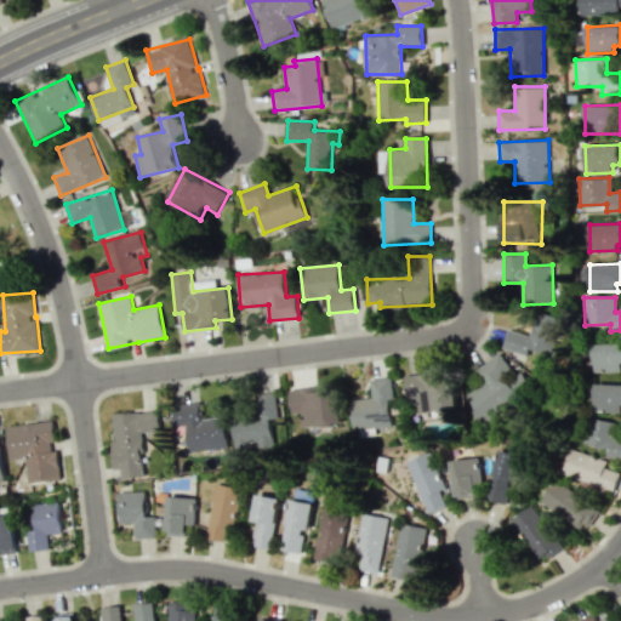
[(528,355),(529,348),(554,354),(563,318),(535,312),(530,332),(510,328),(503,349),(528,355)]
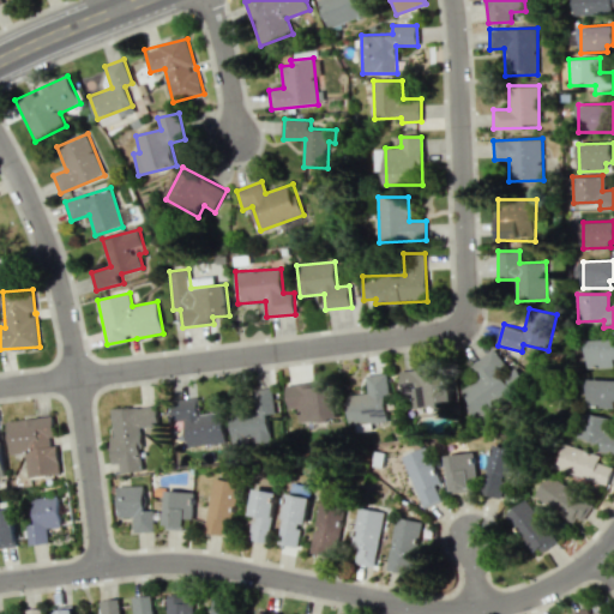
[(613,338),(587,339),(588,367),(613,366),(613,338)]
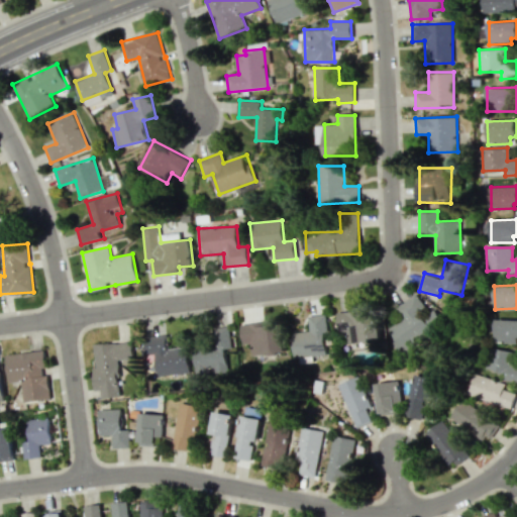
[(389,328),(403,349),(443,323),(434,309),(428,312),(416,294),(396,308),(403,318),(389,328)]
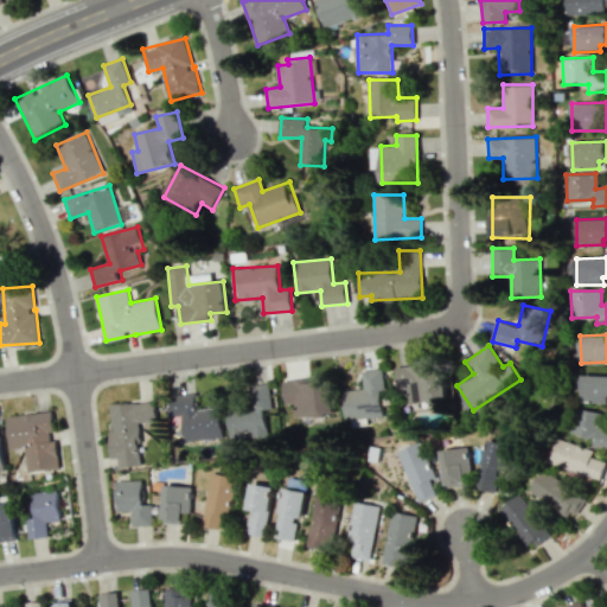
[(408,406),(435,404),(435,396),(446,396),(443,364),(396,366),(397,389),(408,389),(408,406)]
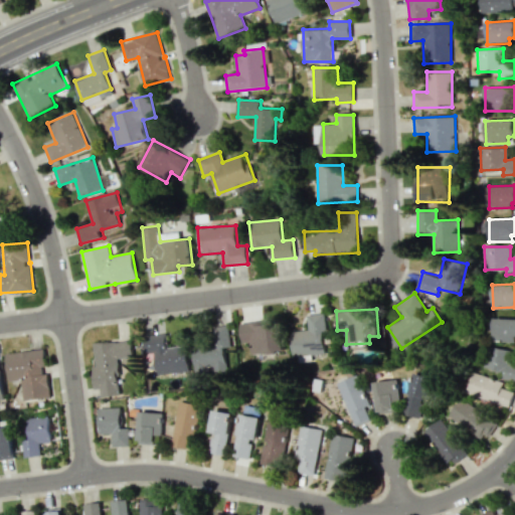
[(324,313),(307,315),(308,330),(291,332),(294,357),(327,353),(324,313)]
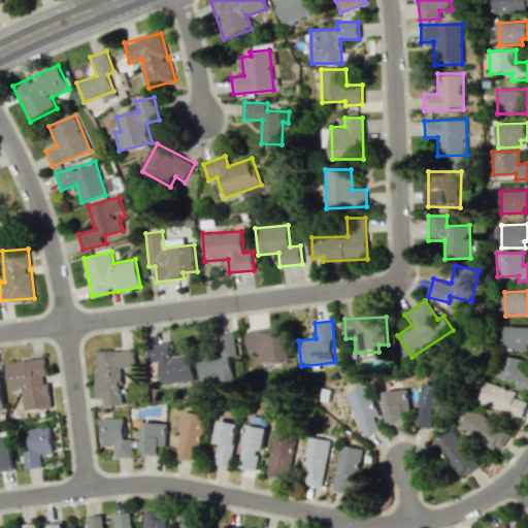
[(527,351),(527,344),(527,326),(505,326),(505,350),(527,351)]
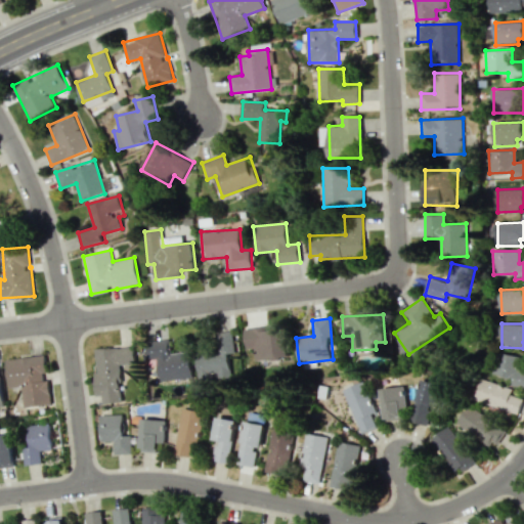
[(256,360),(289,358),(287,326),(245,330),(246,349),(255,348),(256,360)]
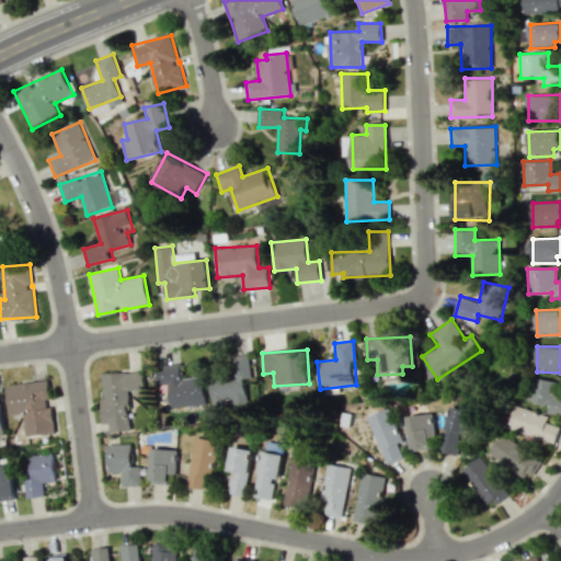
[(229,356),(232,379),(210,381),(212,401),(233,399),(235,404),(248,403),(245,379),(252,379),(250,354),(229,356)]
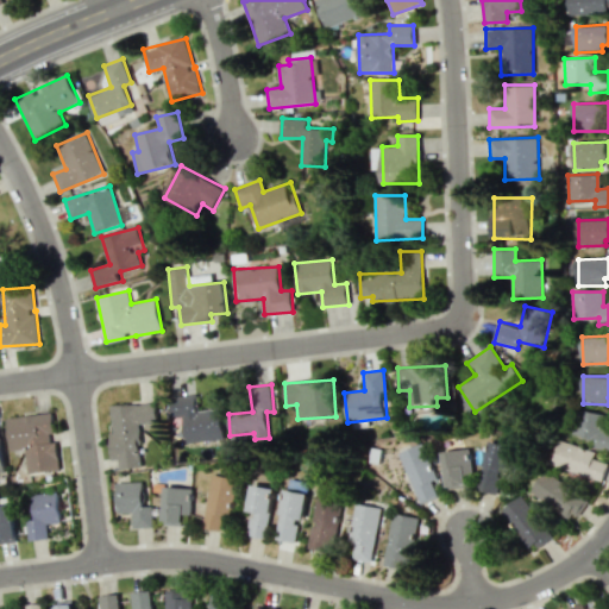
[(199,410),(198,395),(170,397),(171,418),(183,416),(184,429),(179,431),(179,443),(224,440),(223,409),(199,410)]
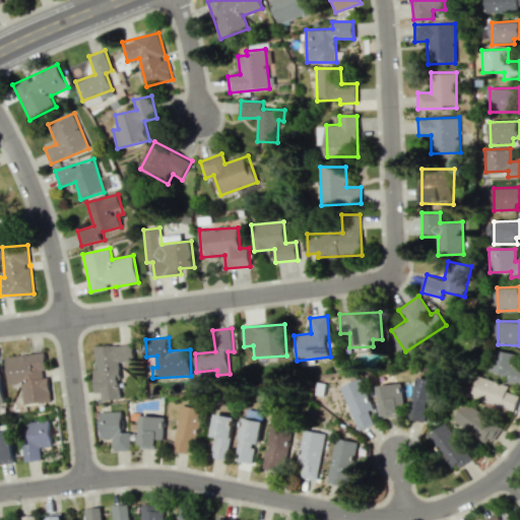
[(134,365),(133,343),(93,346),(95,392),(101,392),(102,400),(121,399),(119,366),(134,365)]
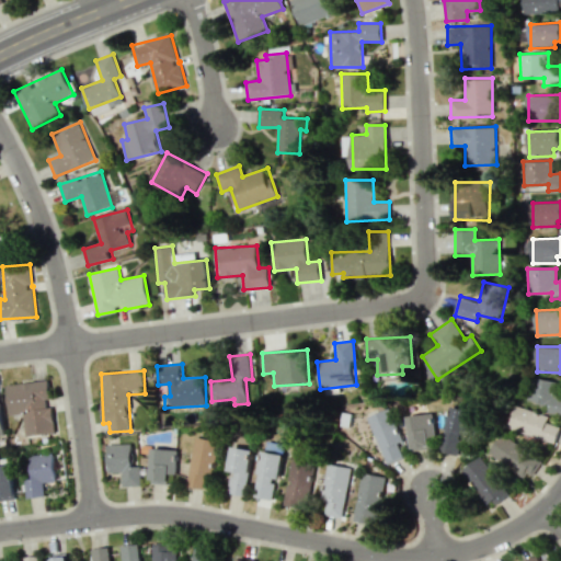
[(547,412),(560,414),(560,382),(531,377),(527,400),(549,404),(547,412)]
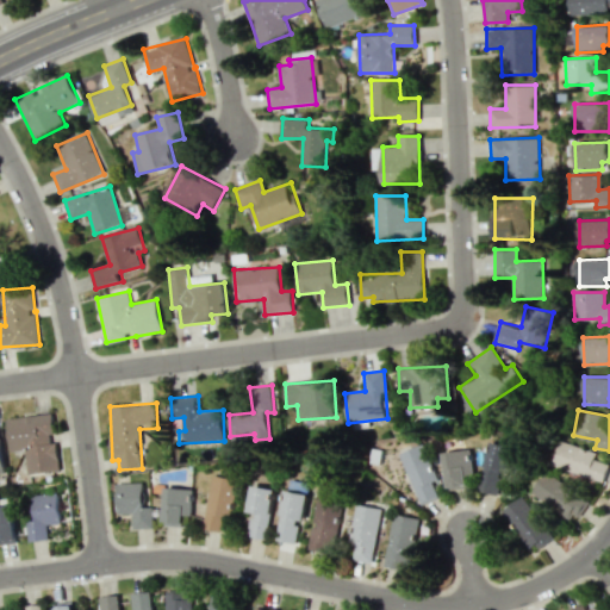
[(7,417),(10,452),(25,450),(27,473),(60,471),(56,439),(54,414),(7,417)]
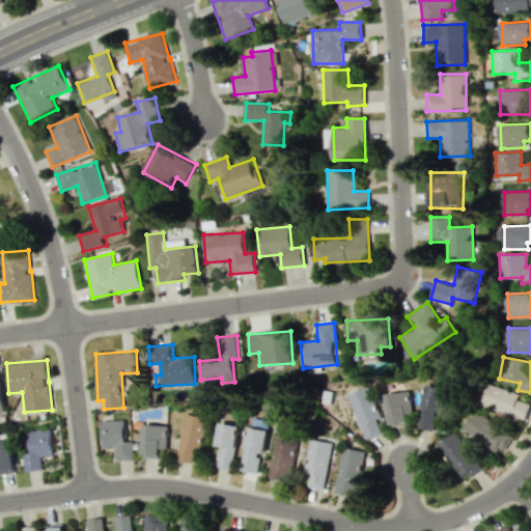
[(516,400),(519,392),(485,384),(480,407),(526,418),(530,403),(516,400)]
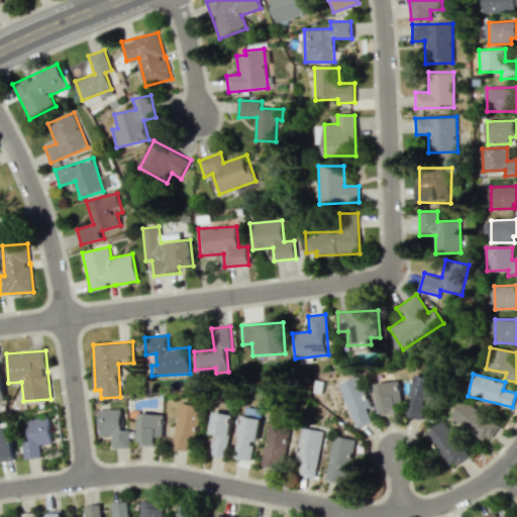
[(425,421),(437,381),(416,376),(405,415),(425,421)]
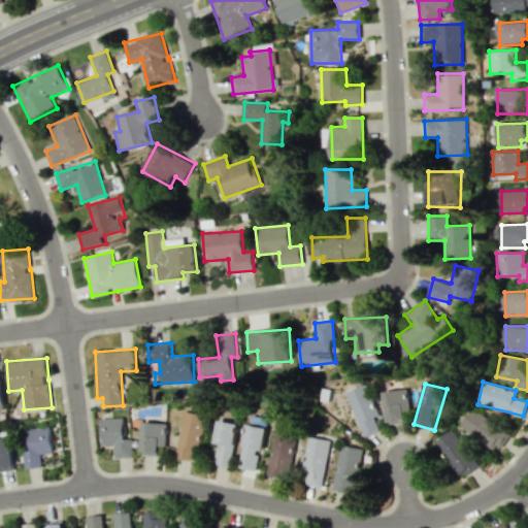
[(361,435),(382,430),(369,385),(349,390),(361,435)]
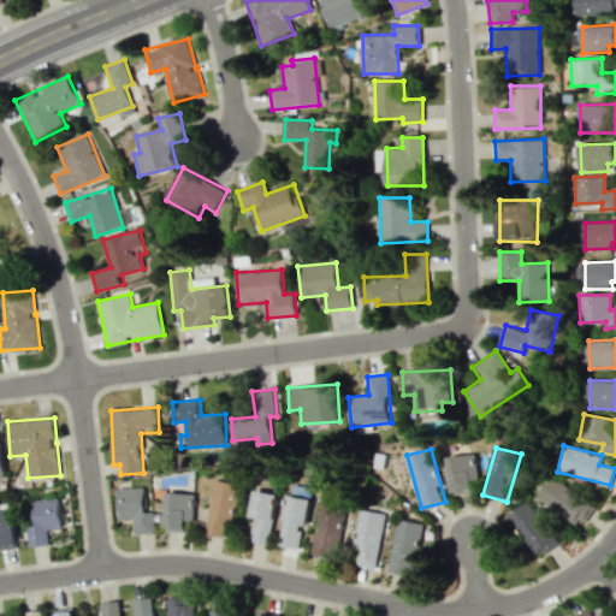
[(473,491),(472,480),(478,479),(477,454),(449,456),(451,492),(473,491)]
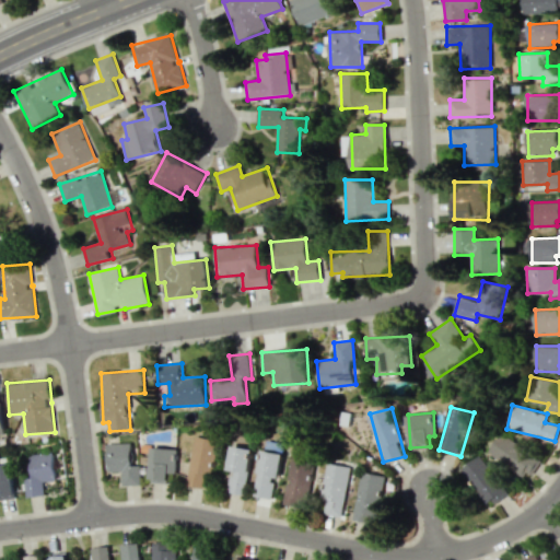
[(525,479),(540,459),(502,432),(488,452),(525,479)]
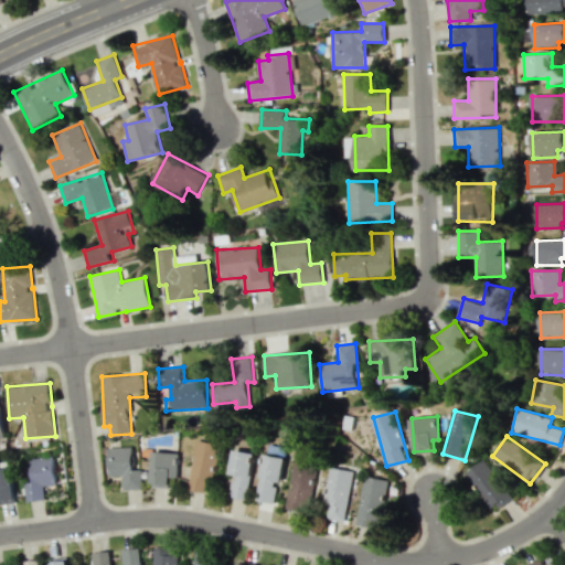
[(188,489),(210,494),(222,441),(199,437),(188,489)]
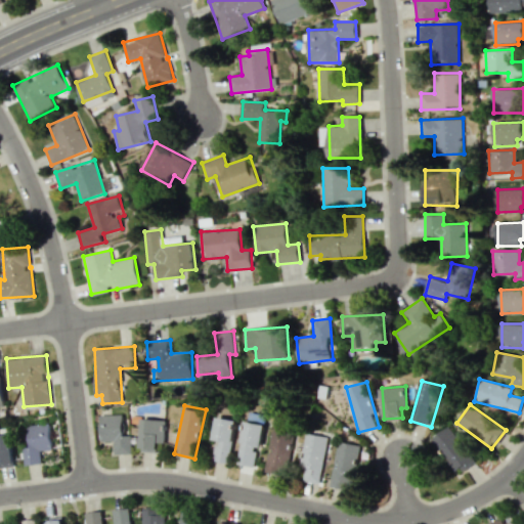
[(131,453),(131,435),(124,435),(123,415),(100,415),(101,441),(114,441),(115,454),(131,453)]
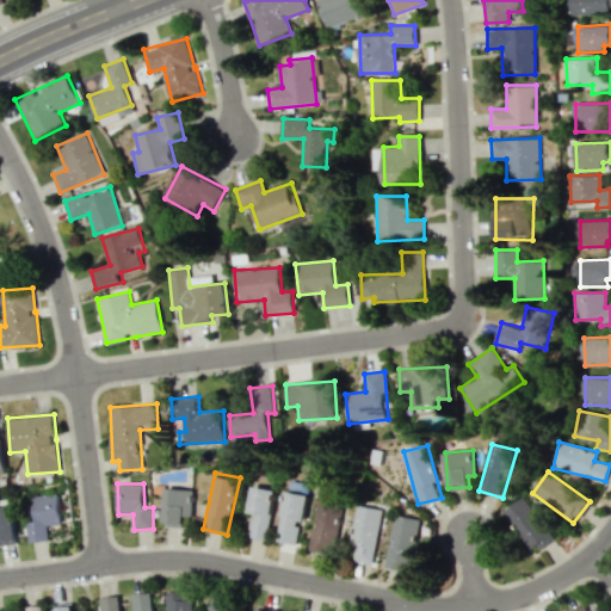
[(248,513),(253,513),(248,537),(267,541),(277,491),(254,486),(248,513)]
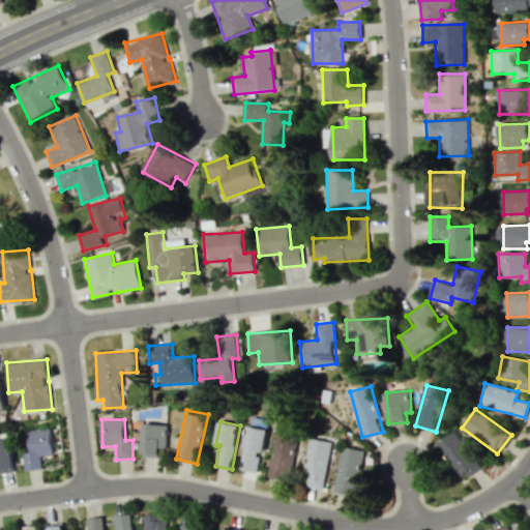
[(159,457),(160,447),(167,448),(168,424),(144,423),(143,455),(159,457)]
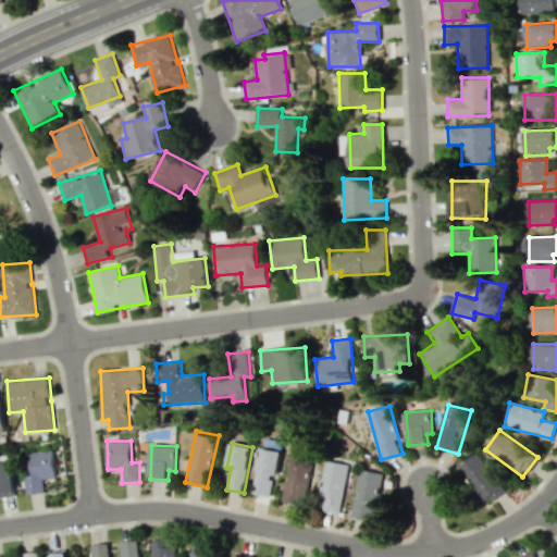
[(270,497),(274,475),(277,477),(283,452),(262,447),(252,493),(270,497)]
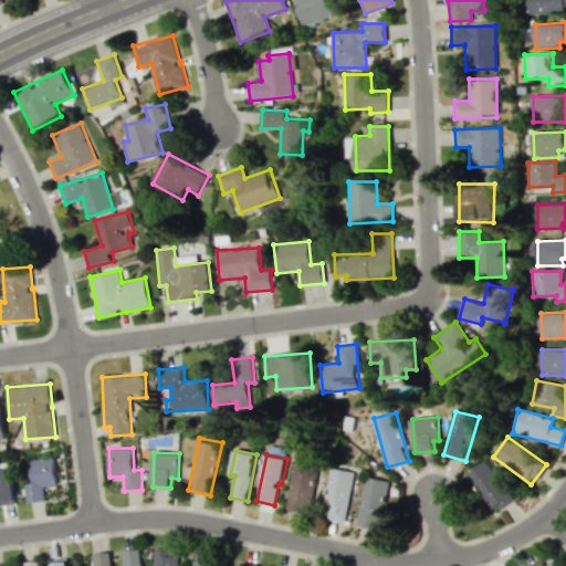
[(25,502),(44,501),(44,486),(55,486),(54,458),(31,459),(32,483),(25,483),(25,502)]
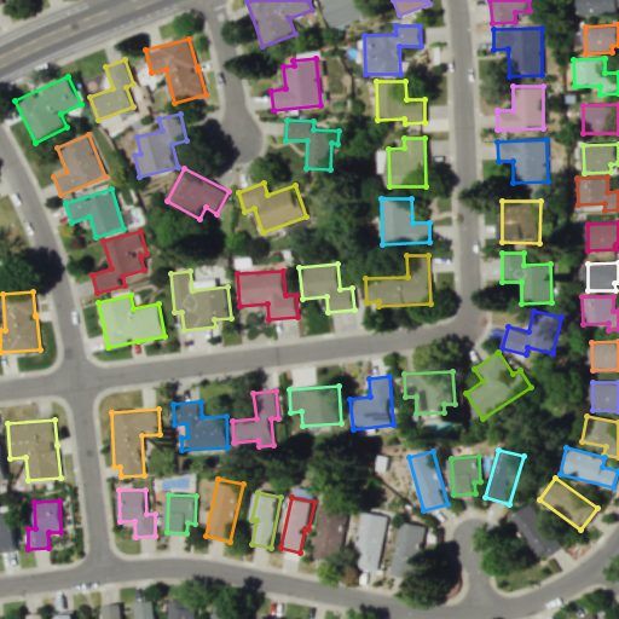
[(541,560),(561,544),(530,503),(509,519),(541,560)]
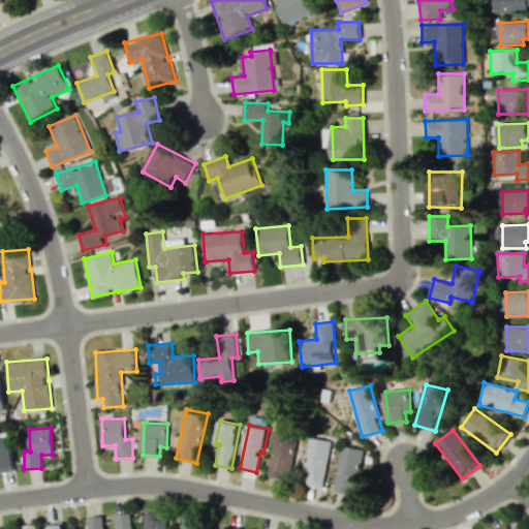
[(268,473),(289,478),(299,438),(276,434),(268,473)]
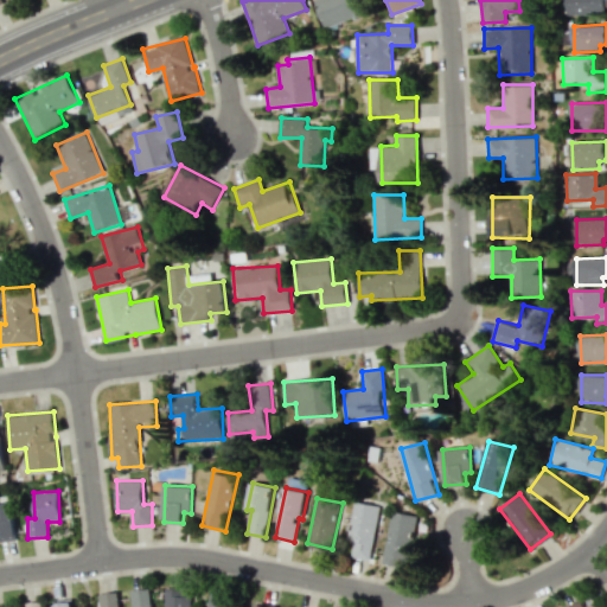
[(0,541),(16,541),(14,500),(4,502),(4,505),(0,504),(0,541)]
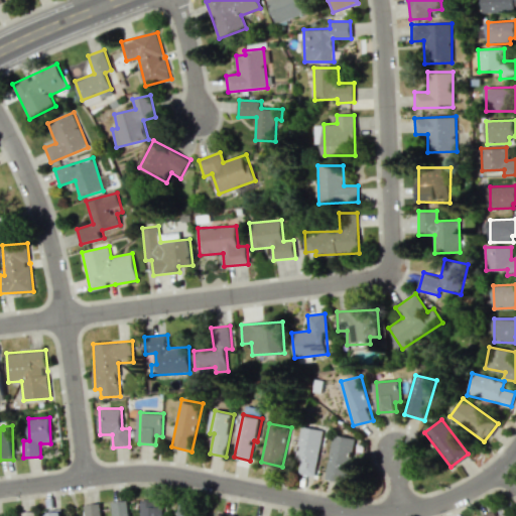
[(298,473),(315,476),(324,430),(301,426),(295,459),(300,460),(298,473)]
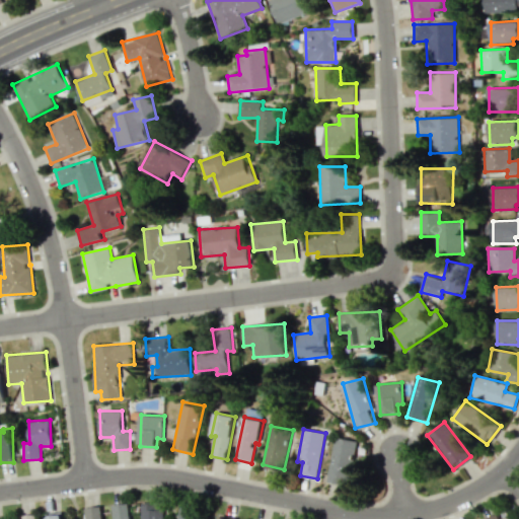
[(357,441),(336,437),(326,480),(349,486),(357,441)]
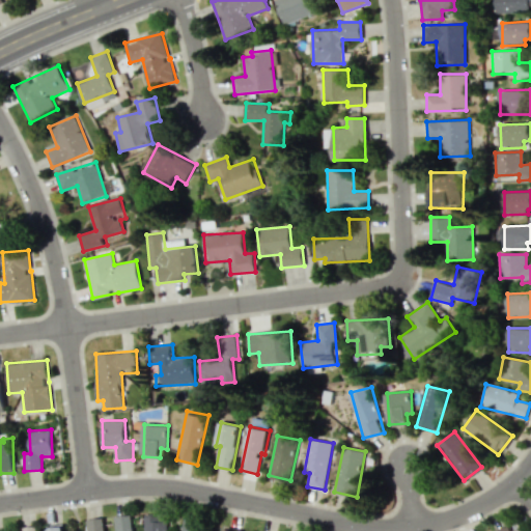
[(133,530),(133,515),(115,515),(115,530),(133,530)]
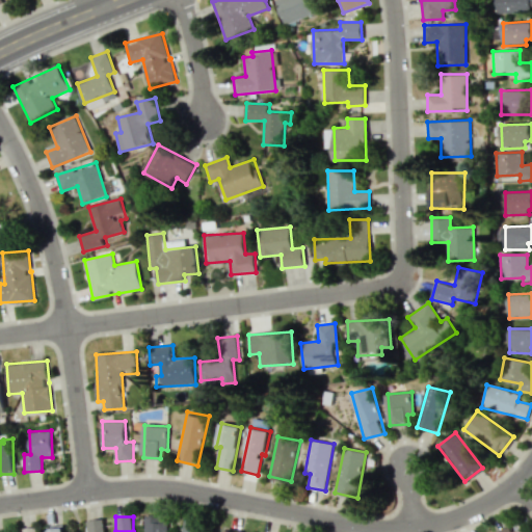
[(104,531),(103,519),(86,521),(87,531),(104,531)]
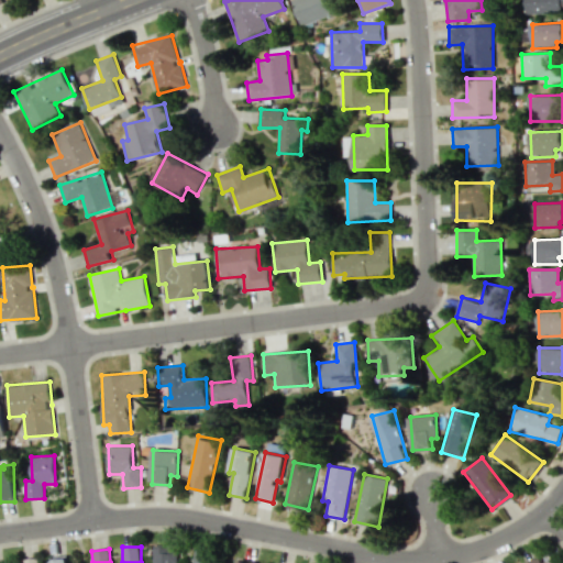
[(214,562),(217,552),(196,549),(194,562),(214,562)]
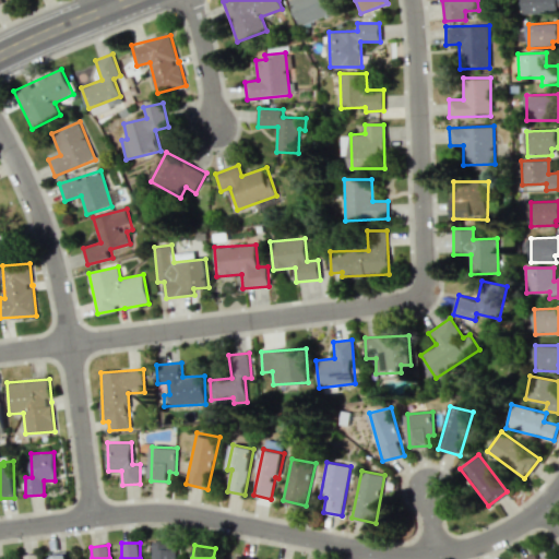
[(152,558),(176,558),(176,547),(152,548),(152,558)]
